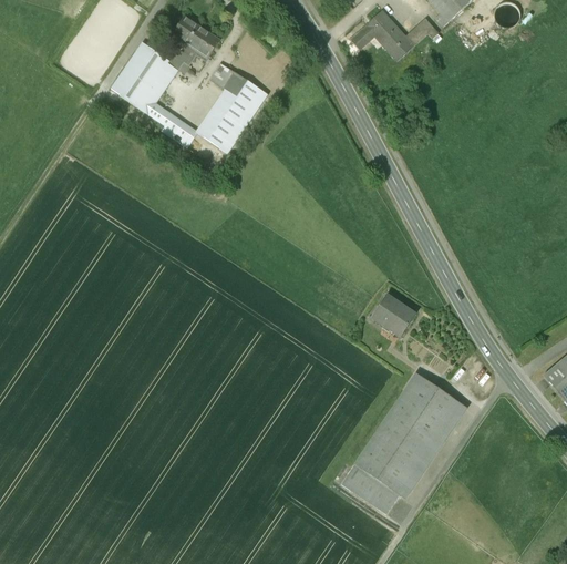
[(429,0),(440,12),(434,17),(442,26),(471,0),(429,0)]
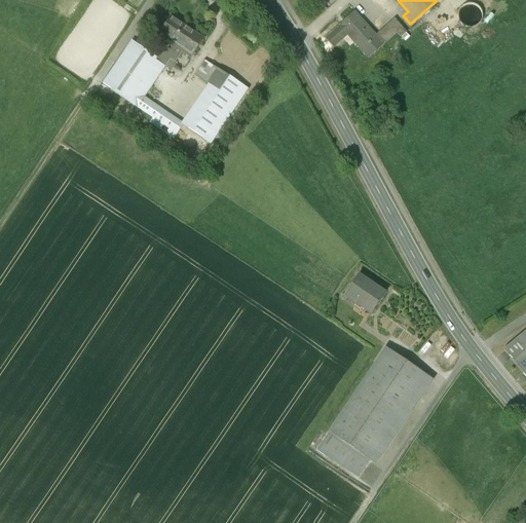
[(353,9),(338,23),(339,24),(325,36),(333,45),(348,31),(366,50),(365,52),(368,55),(397,31),(401,35),(391,25),(383,33),(381,31),(381,30),(376,34),(353,9)]
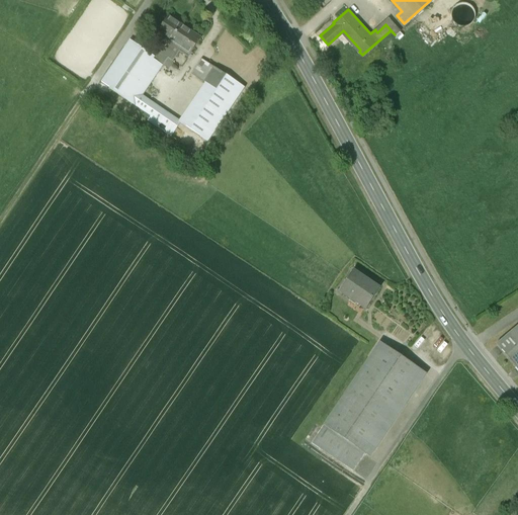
[(182,23),(168,14),(167,15),(157,30),(158,31),(159,29),(165,32),(163,34),(171,39),(182,23)]
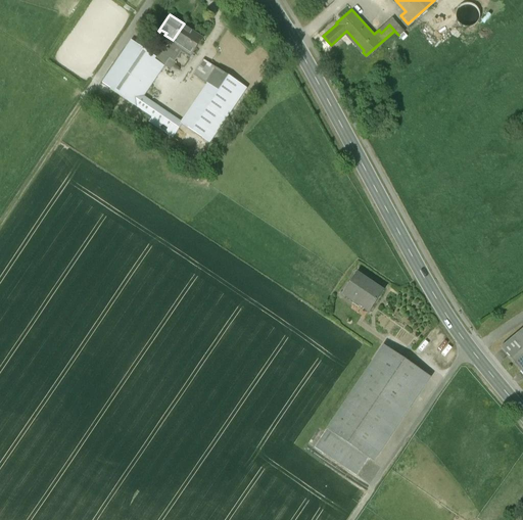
[(192,30),(184,24),(173,40),(164,52),(163,53),(170,56),(173,58),(181,46),(191,52),(190,52),(191,53),(202,37),(201,36),(200,37),(191,31),(192,30)]
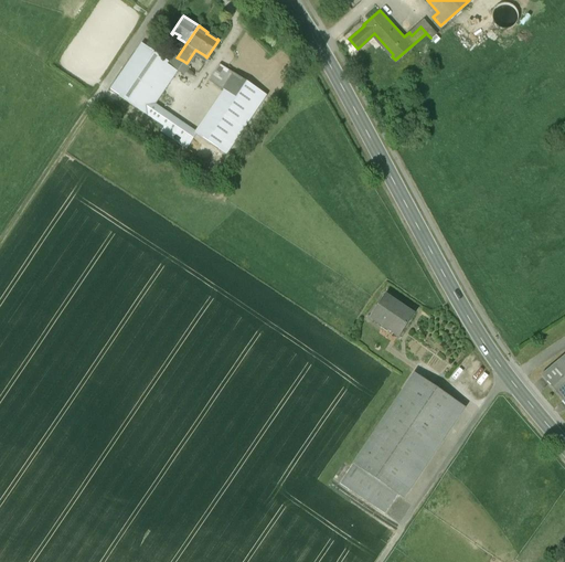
[(149,46),(141,42),(110,87),(137,106),(145,95),(155,102),(178,70),(167,62),(168,60),(149,46)]
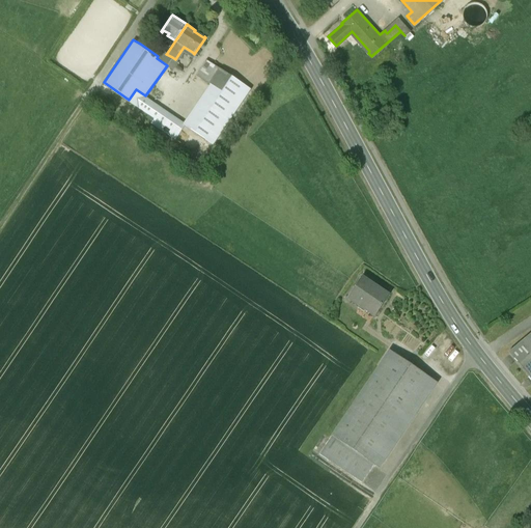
[(167,53),(162,50),(158,56),(157,58),(167,65),(172,57),(166,54),(167,53)]
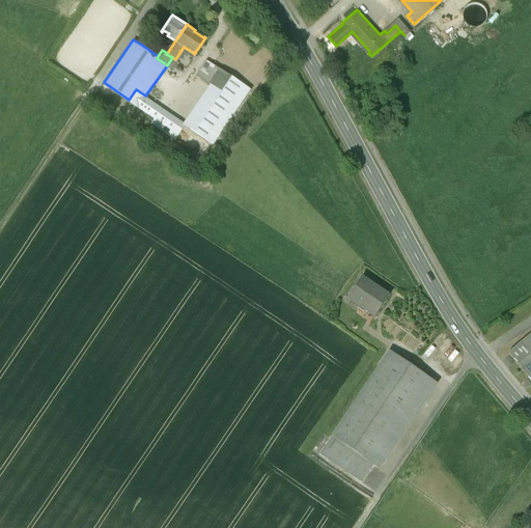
[(250,88),(206,58),(197,72),(202,75),(200,77),(210,84),(183,123),(213,143),(250,88)]
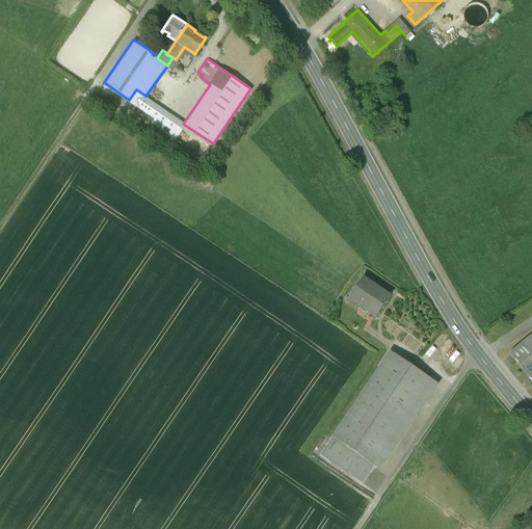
[(180,118),(145,96),(136,89),(129,100),(173,129),(180,118)]
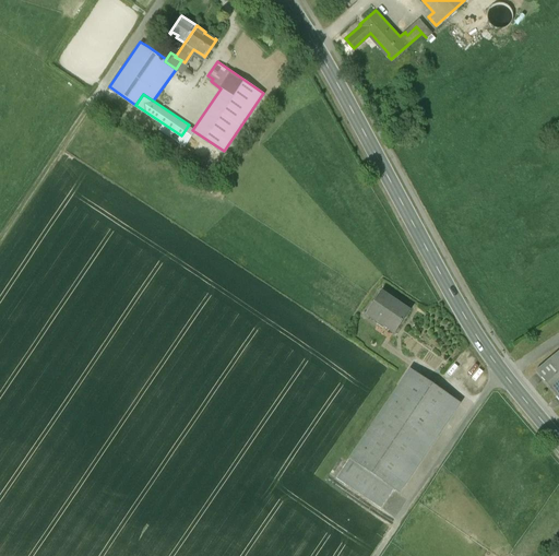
[(408,309),(381,291),(367,312),(394,331),(408,309)]
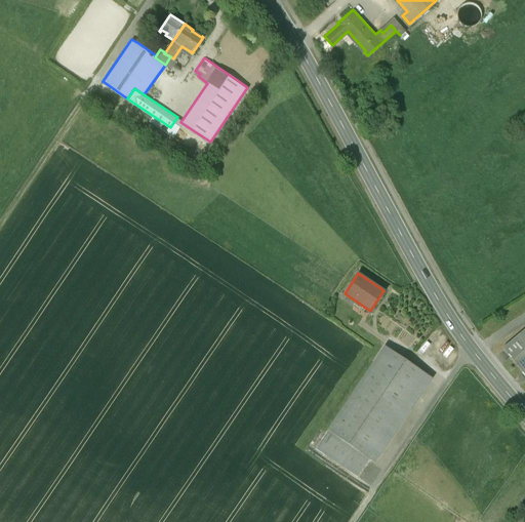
[(524,327),(502,348),(524,373),(524,327)]
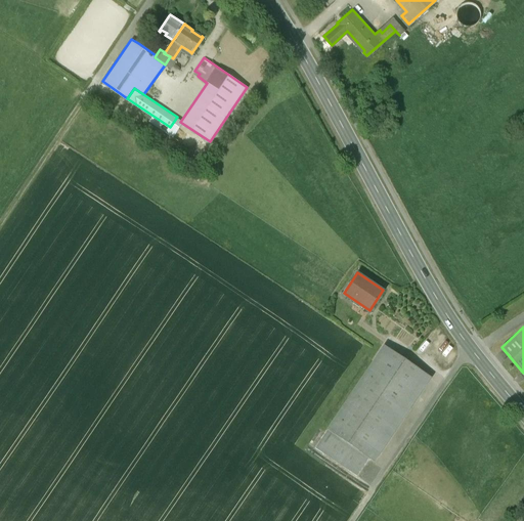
[(384,344),(326,429),(345,441),(368,458),(426,373),(384,344)]
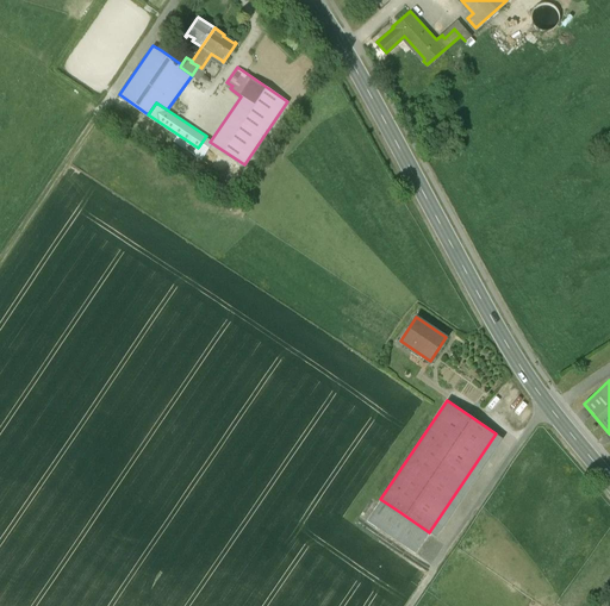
[(429,532),(402,513),(380,499),(367,518),(416,553),(429,532)]
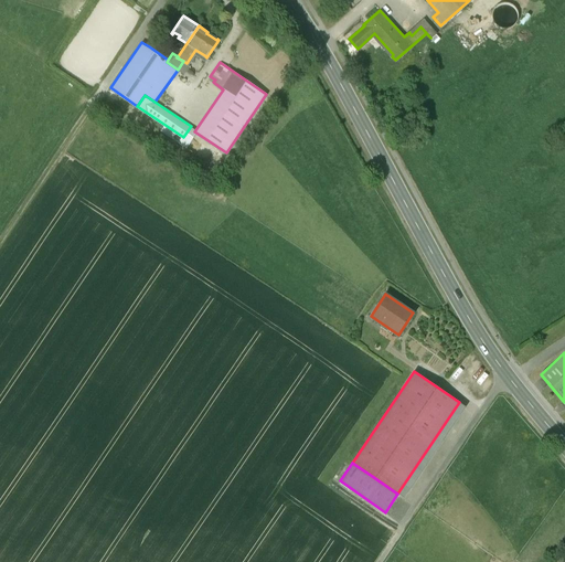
All buildings are outlined.
